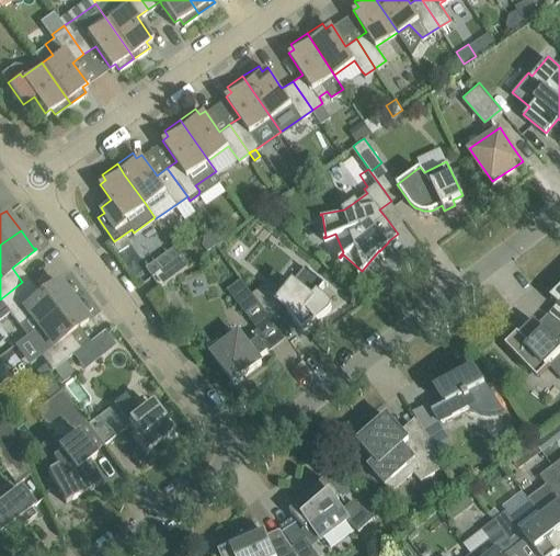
[(178,254),(169,261),(151,274),(160,285),(185,265),(178,254)]
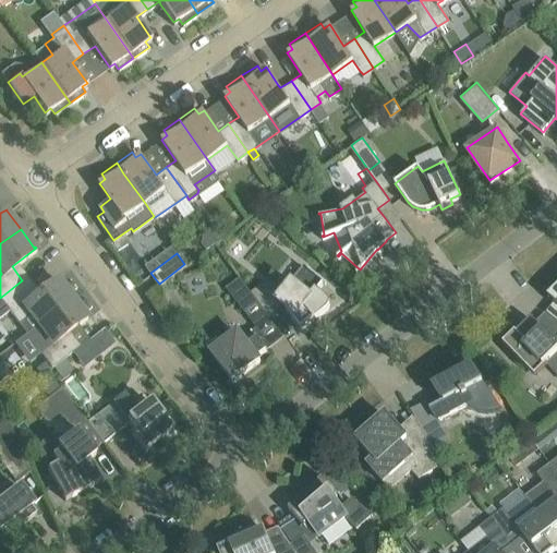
[(280,292),(264,279),(251,289),(254,296),(268,314),(283,303),(295,311),(290,314),(301,327),(326,307),(327,307),(328,304),(328,303),(329,302),(329,300),(328,299),(328,298),(328,297),(327,296),(326,295),(317,287),(323,279),(307,267),(295,281),(291,277),(280,292)]
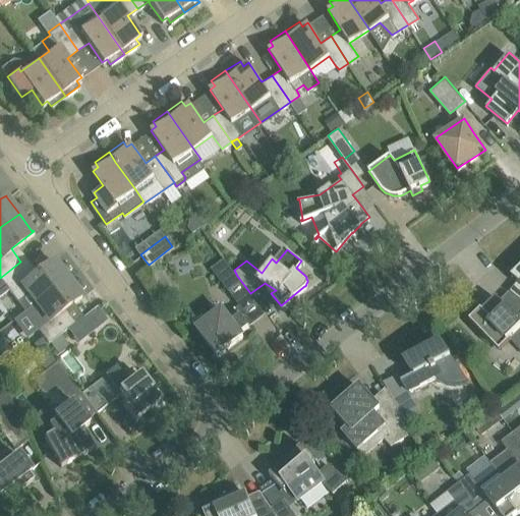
[(223,255),(211,267),(225,285),(237,276),(234,270),(223,255)]
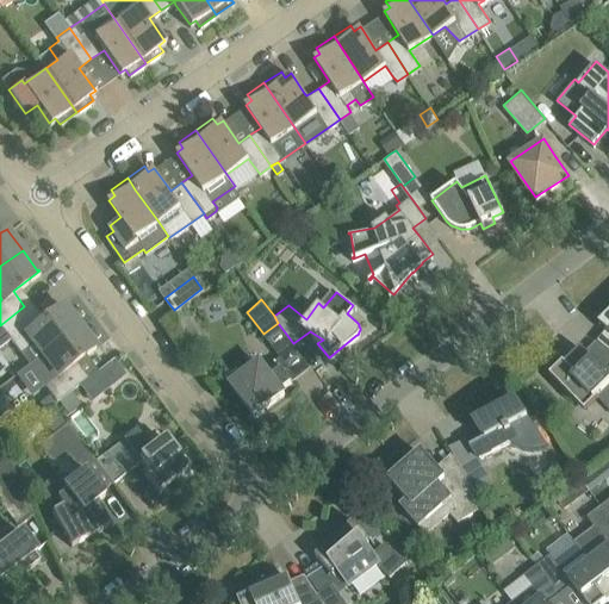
[(10,336),(13,341),(19,349),(32,340),(42,352),(78,324),(63,304),(63,303),(63,302),(36,322),(24,306),(0,325),(10,336)]
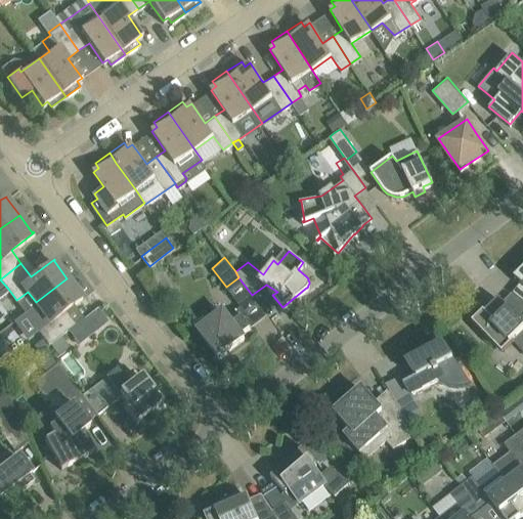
[(67,278),(36,302),(25,310),(44,336),(48,341),(48,342),(59,334),(70,327),(58,313),(82,296),(81,295),(80,295),(67,278)]
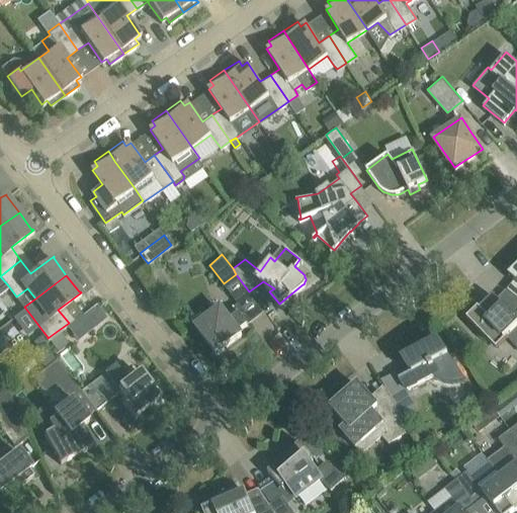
[(0,276),(0,291),(8,285),(0,276)]
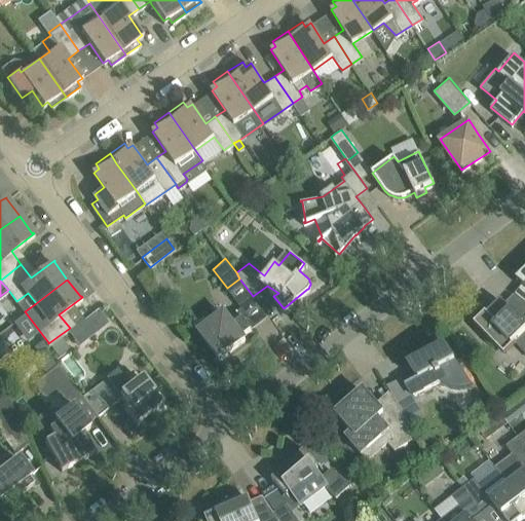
[(515,312),(500,297),(475,322),(503,352),(520,337),(524,342),(524,312),(521,318),(515,312)]
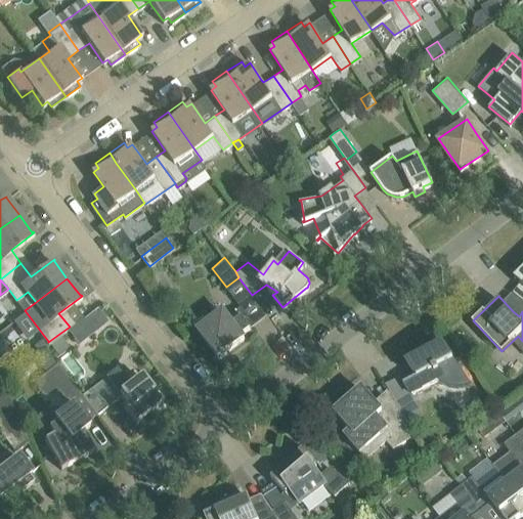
[(218,356),(245,336),(242,333),(250,327),(241,314),(232,320),(223,308),(207,320),(204,317),(194,325),(218,356)]
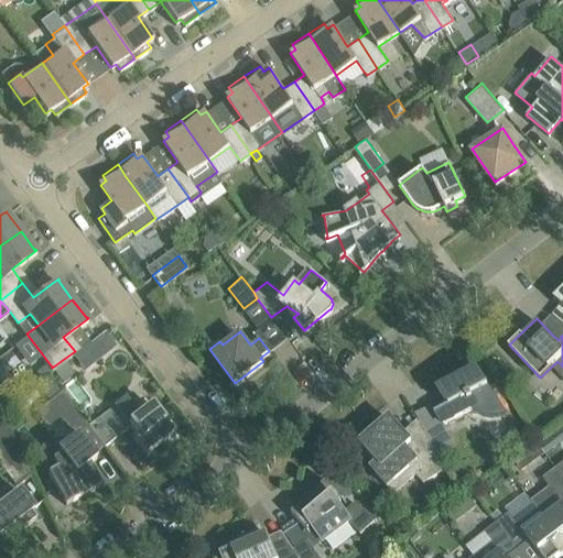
[(64,359),(52,368),(61,380),(73,371),(64,359)]
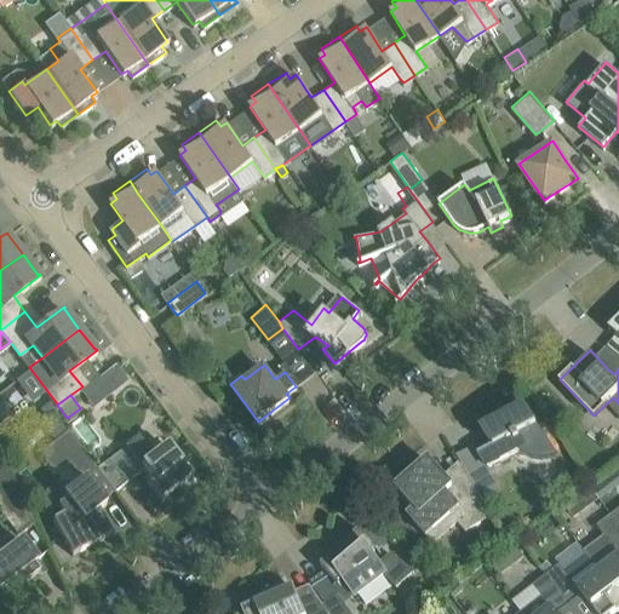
[(52,397),(40,407),(44,413),(57,403),(52,397)]
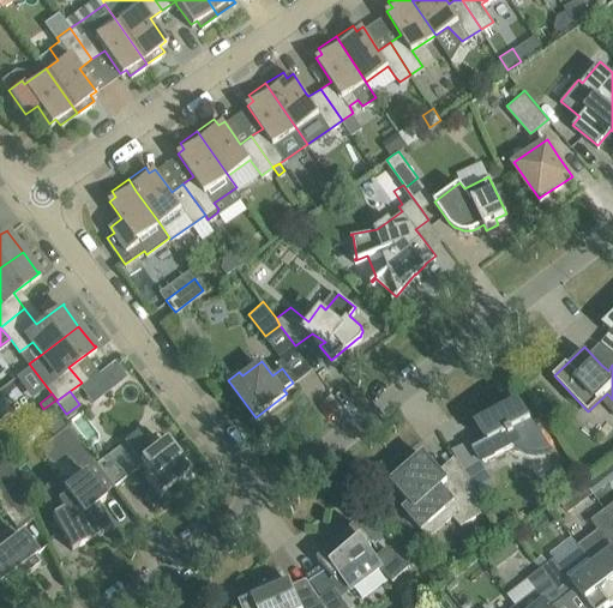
[(476,421),(487,439),(473,446),(479,455),(462,465),(482,499),(494,492),(488,458),(516,444),(526,449),(536,450),(548,447),(530,421),(517,401),(476,421)]
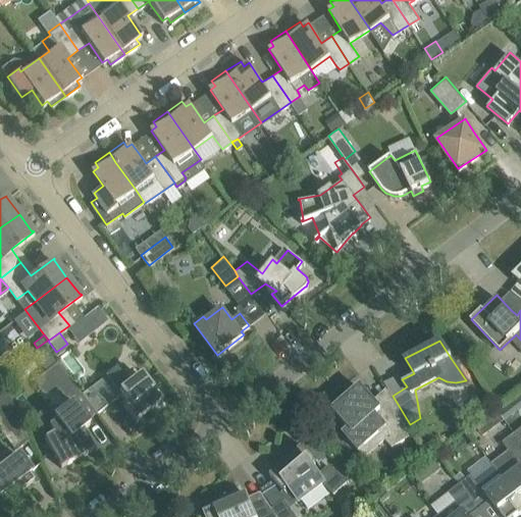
[(48,351),(39,358),(71,402),(72,401),(86,417),(93,411),(48,351)]
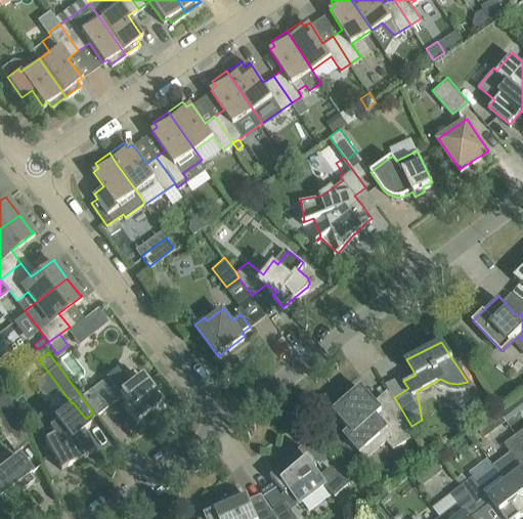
[(105,406),(121,394),(127,402),(124,405),(136,422),(137,421),(136,419),(161,399),(153,389),(157,386),(145,372),(141,375),(141,374),(128,384),(116,368),(91,387),(105,406)]
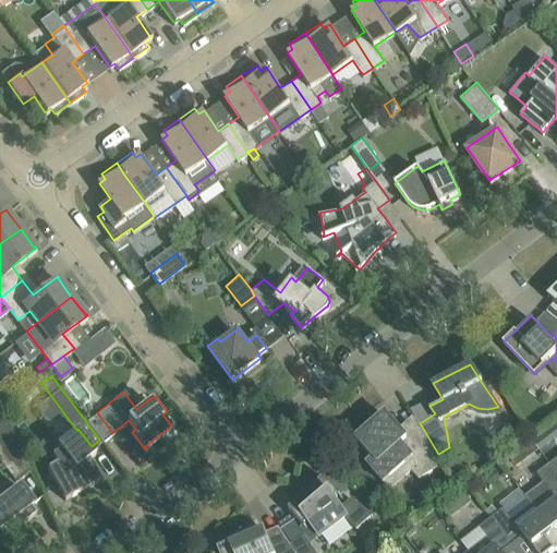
[(0,448),(5,456),(20,445),(0,405),(0,448)]
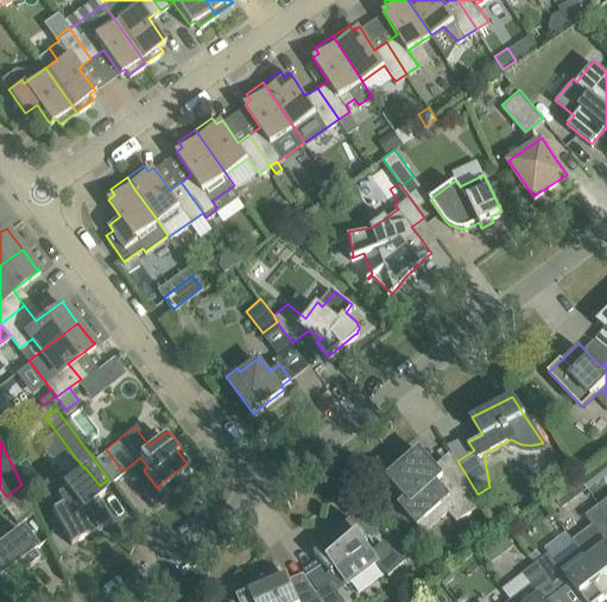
[(398,466),(387,475),(406,495),(399,502),(417,523),(435,507),(441,514),(447,508),(455,519),(482,502),(478,494),(457,461),(446,468),(442,471),(419,448),(398,466)]
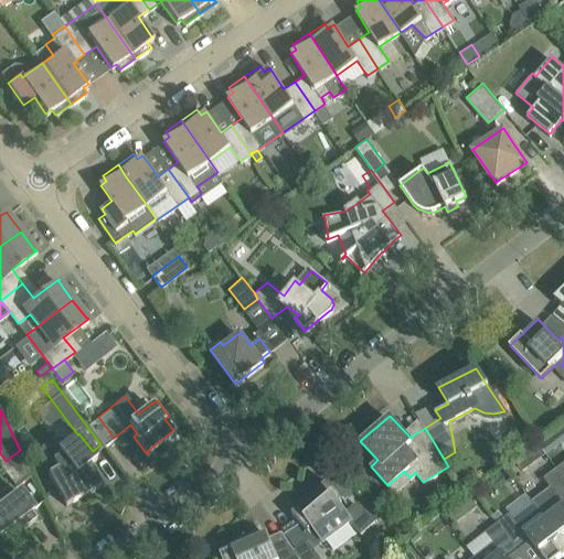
[(103,447),(114,438),(98,417),(86,425),(103,447)]
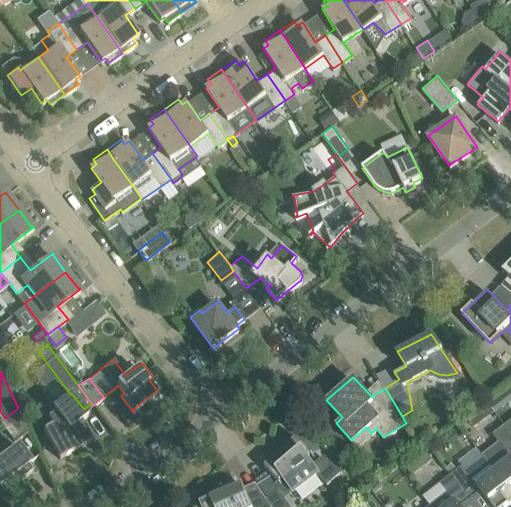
[(510,379),(485,399),(492,408),(503,399),(505,401),(510,396),(510,379)]
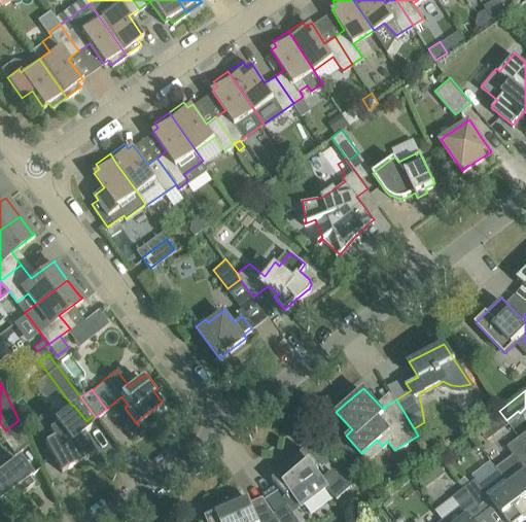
[(37,418),(36,424),(38,429),(44,440),(61,470),(94,451),(82,430),(90,425),(86,421),(73,405),(72,406),(63,413),(59,406),(54,406),(47,407),(41,410),(38,414),(37,418)]
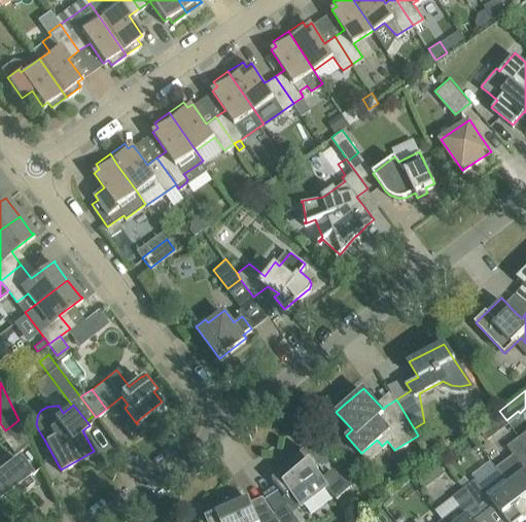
[(495,465),(497,470),(507,482),(525,506),(525,445),(519,436),(507,445),(513,452),(495,465)]
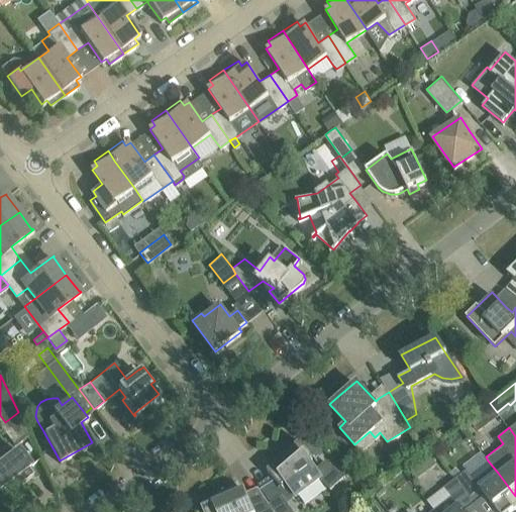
[(299,439),(267,469),(270,472),(271,473),(280,484),(286,480),(296,495),(318,477),(328,489),(343,476),(323,459),(315,468),(309,458),(314,454),(313,453),(299,439)]
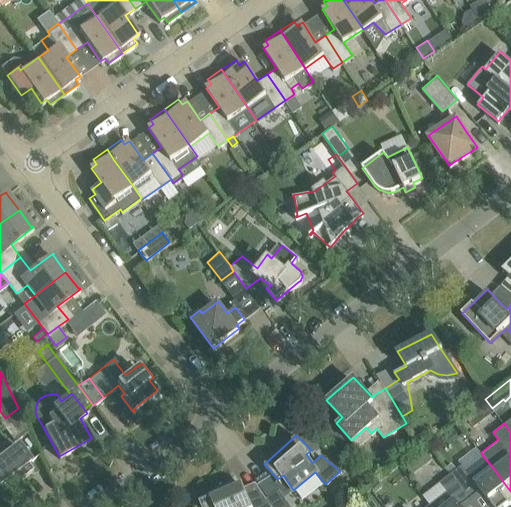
[(0,485),(2,488),(32,469),(26,462),(30,459),(18,443),(0,456),(0,485)]
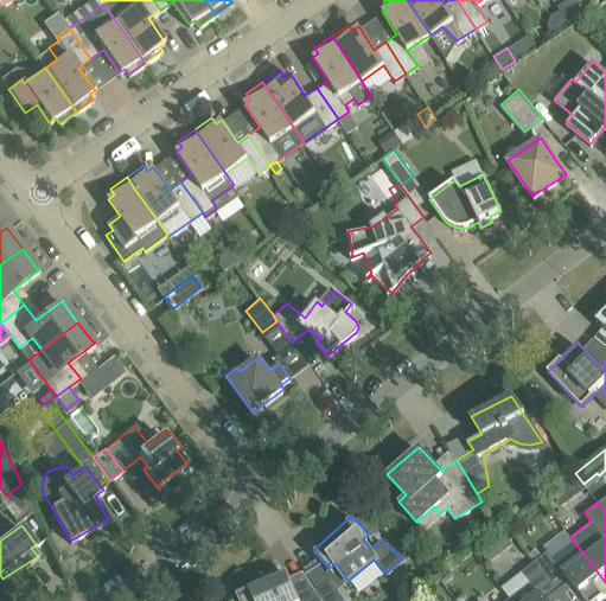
[(502,530),(491,538),(499,550),(511,542),(502,530)]
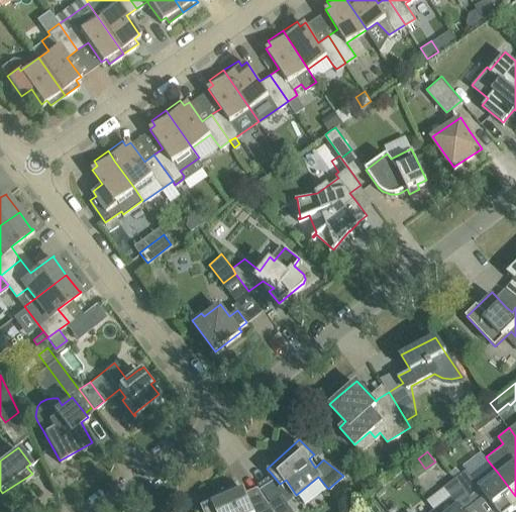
[(485,494),(498,511),(506,511),(515,505),(515,496),(498,473),(488,461),(471,474),(466,468),(454,477),(461,486),(474,502),(485,494)]
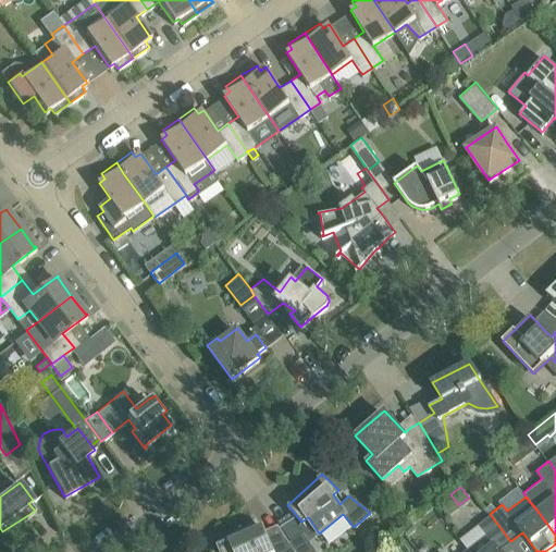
[(497,524),(490,514),(478,523),(485,534),(486,534),(486,532),(494,542),(499,550),(510,541),(497,524)]
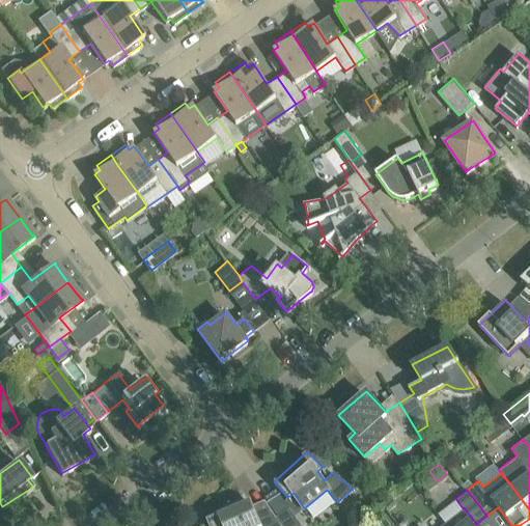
[(219,514),(206,519),(208,525),(261,525),(252,504),(251,500),(245,502),(242,497),(231,504),(229,502),(222,508),(223,510),(219,514)]
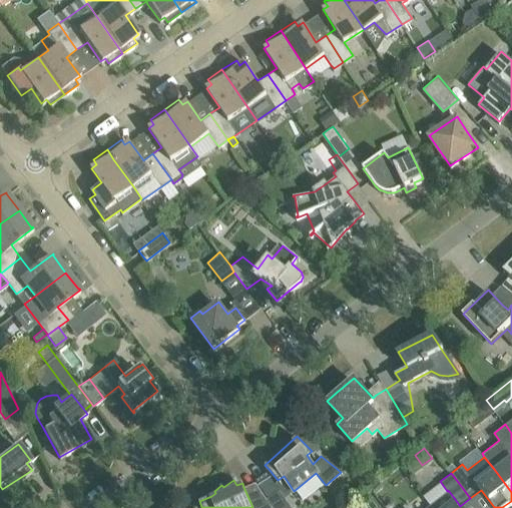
[(268,497),(267,498),(272,504),(273,507),(292,507),(285,497),(280,489),(268,497)]
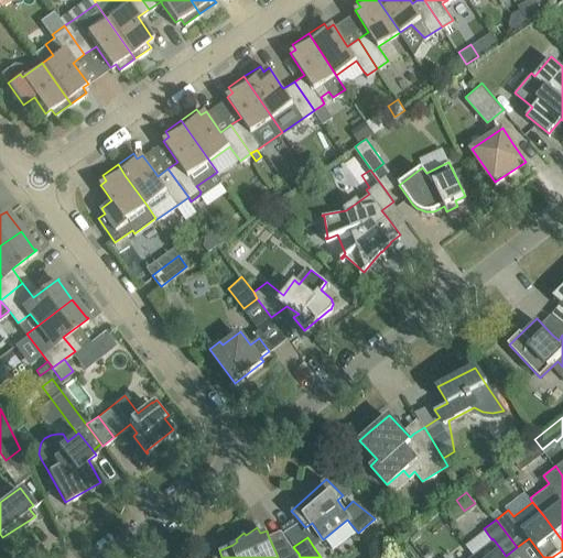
[(507,557),(500,548),(493,538),(493,539),(491,539),(473,554),(476,557),(507,557)]
